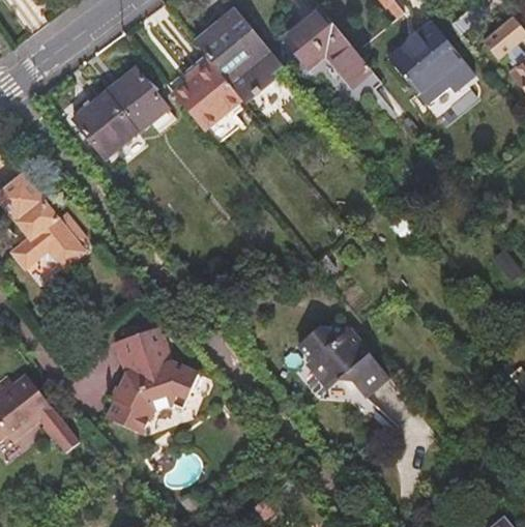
[(400,8),(392,0),(387,0),(382,5),(390,16),(400,8)]
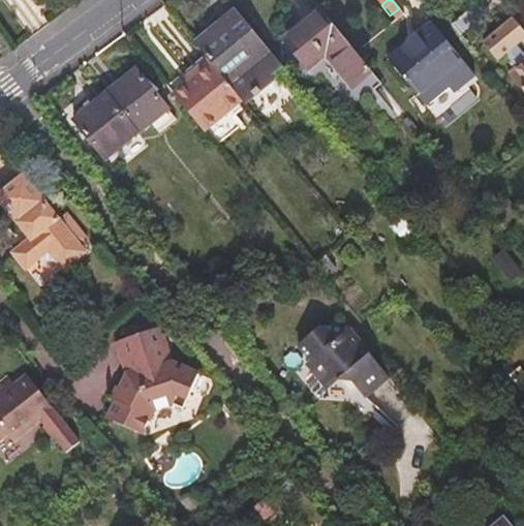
[(448,22),(457,32),(484,8),(478,0),(473,0),(448,22)]
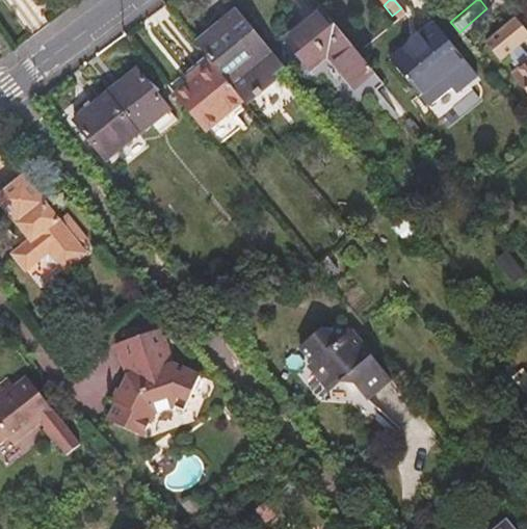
[(353,84),(371,70),(321,7),(284,37),(307,68),(326,52),(353,84)]
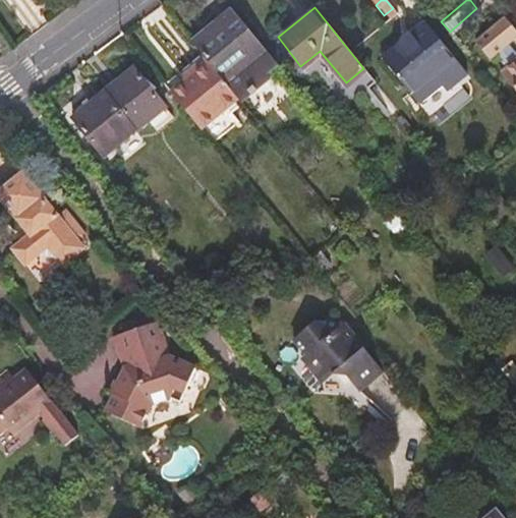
[(205,56),(238,98),(240,101),(269,76),(265,72),(276,63),(231,8),(192,41),(205,56)]
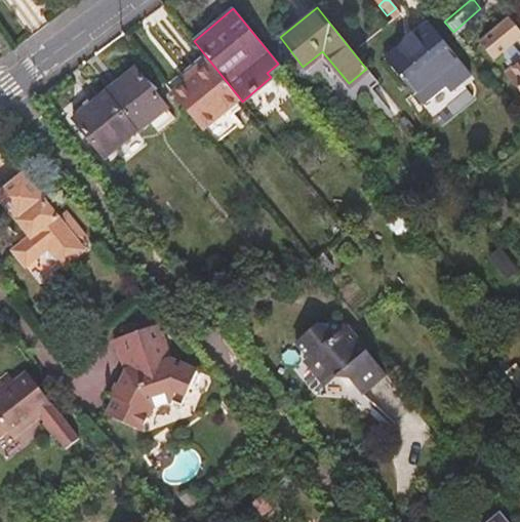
[(519,32),(507,16),(489,31),(514,59),(519,54),(510,43),(519,33),(519,32)]
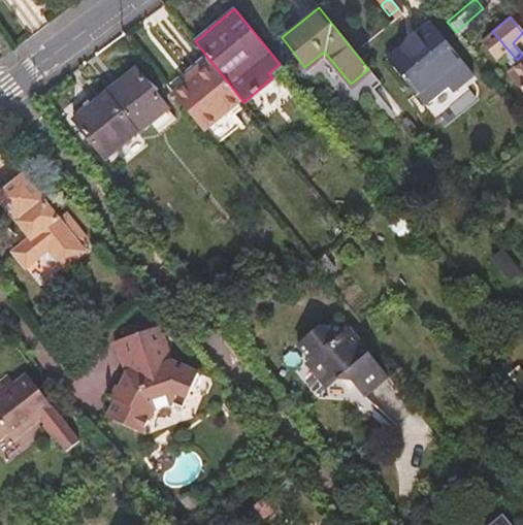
[(429,22),(387,57),(414,91),(457,55),(429,22)]
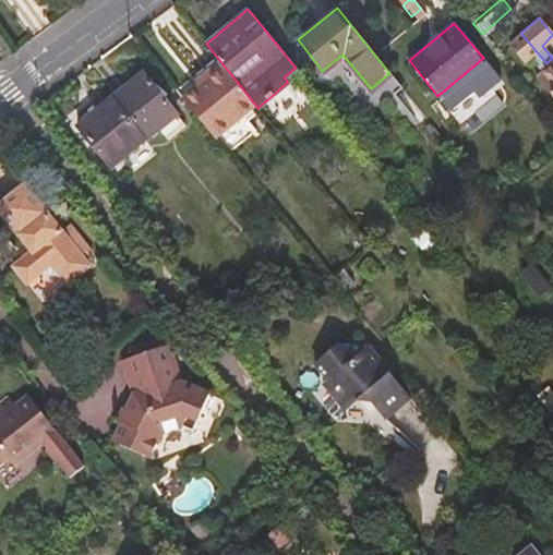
[(547,63),(520,33),(508,44),(523,61),(529,56),(540,70),(547,63)]
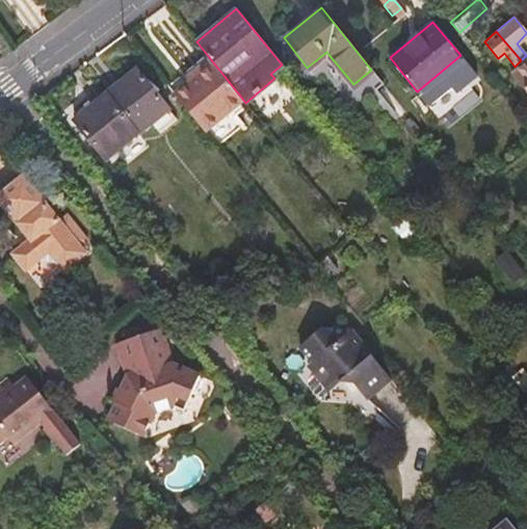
[(460,55),(417,91),(424,100),(448,81),(452,86),(472,70),(460,55)]
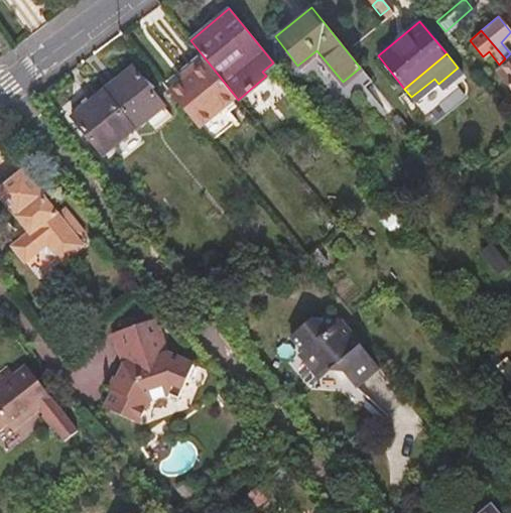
[(168,91),(199,128),(236,97),(203,55),(185,70),(188,74),(181,80),(168,91)]
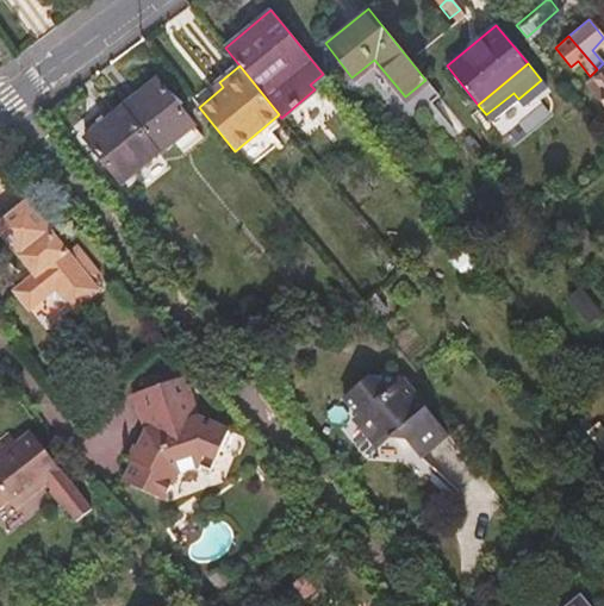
[(603,76),(597,69),(590,76),(583,81),(603,106),(603,76)]
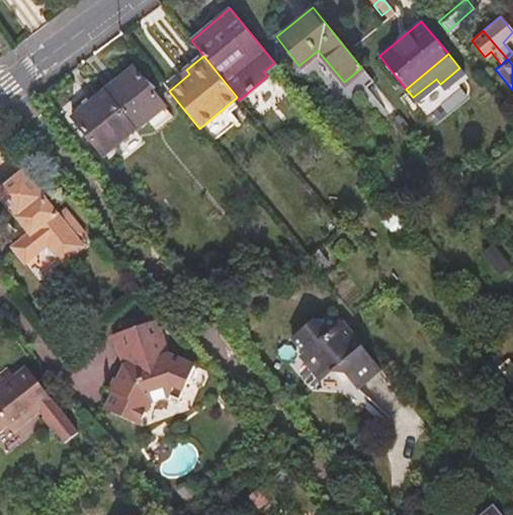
[(115,105),(133,126),(145,116),(154,125),(167,114),(159,105),(161,103),(131,65),(101,88),(115,105)]
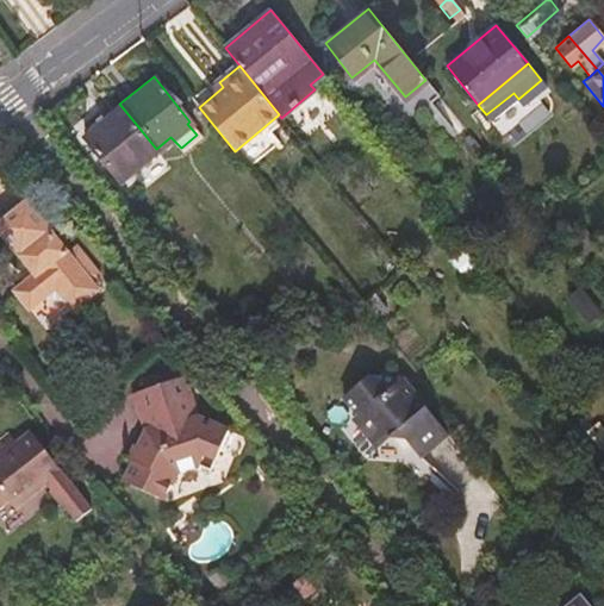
[(211,89),(215,94),(223,87),(219,82),(211,89)]
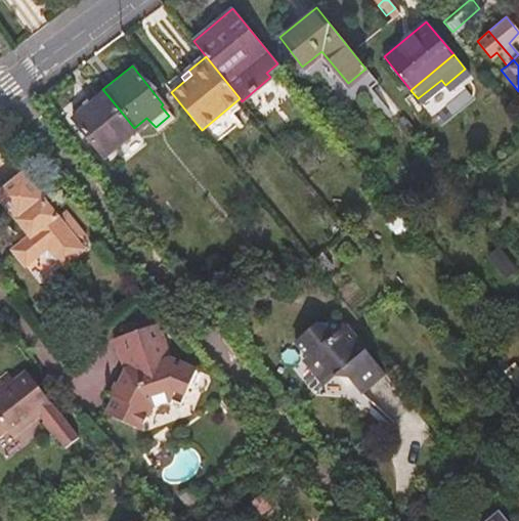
[(101,155),(134,128),(117,106),(102,89),(70,115),(101,155)]
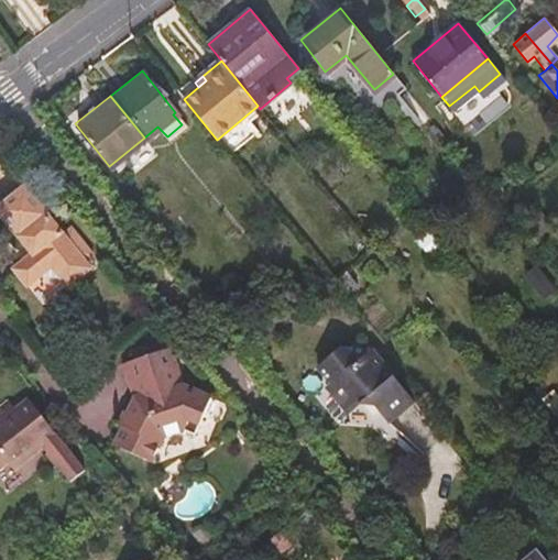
[(22,184),(0,201),(0,210),(31,250),(12,265),(25,282),(36,273),(59,276),(64,283),(86,265),(80,257),(88,251),(68,224),(59,232),(22,184)]
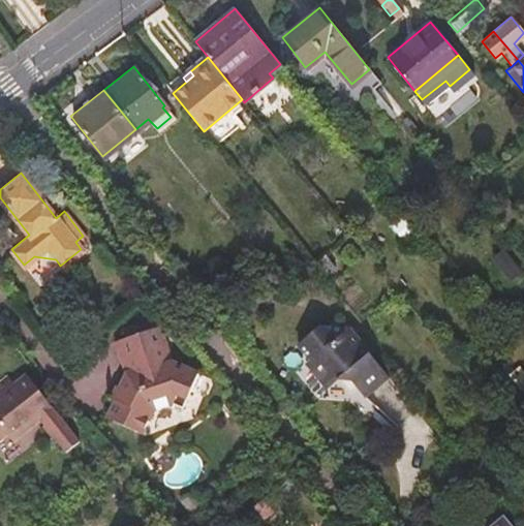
[(504,194),(490,207),(501,221),(516,210),(504,194)]
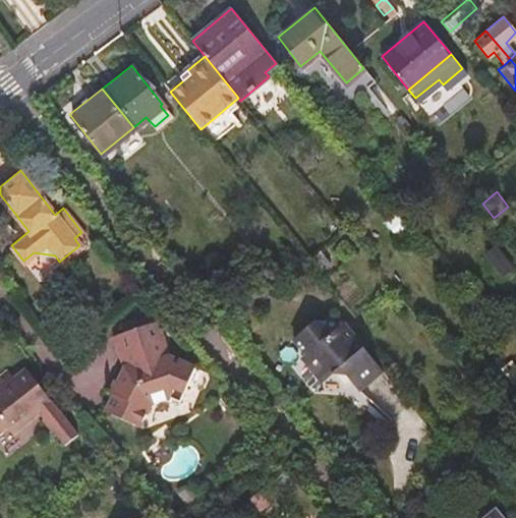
[(505,279),(515,269),(495,242),(482,252),(505,279)]
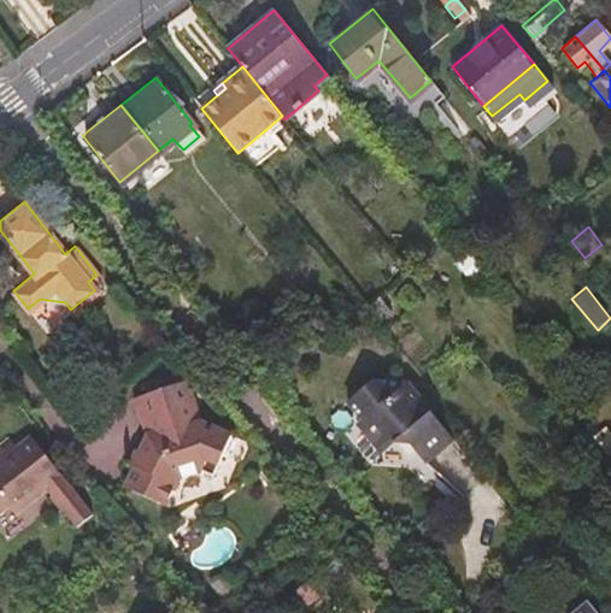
[(377,295),(365,305),(377,319),(388,310),(377,295)]
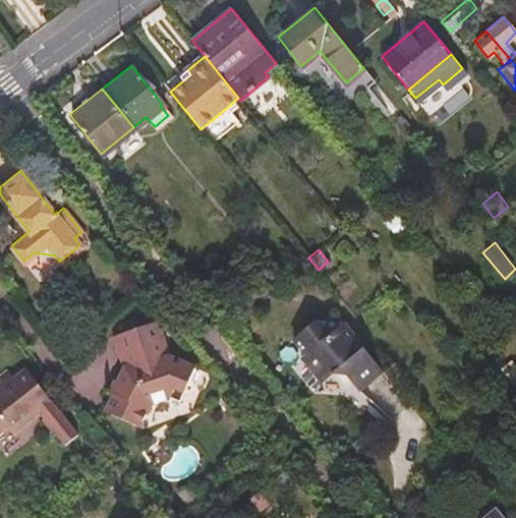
[(515,281),(515,269),(505,279),(511,286),(515,281)]
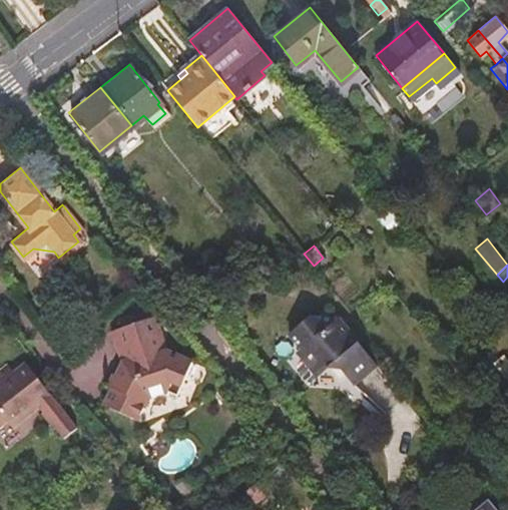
[(155,315),(110,331),(120,359),(114,374),(110,372),(105,384),(108,385),(100,403),(137,419),(142,406),(143,406),(148,395),(163,389),(175,395),(182,378),(187,376),(192,366),(190,362),(191,360),(174,352),(174,353),(170,352),(171,350),(166,348),(155,315)]
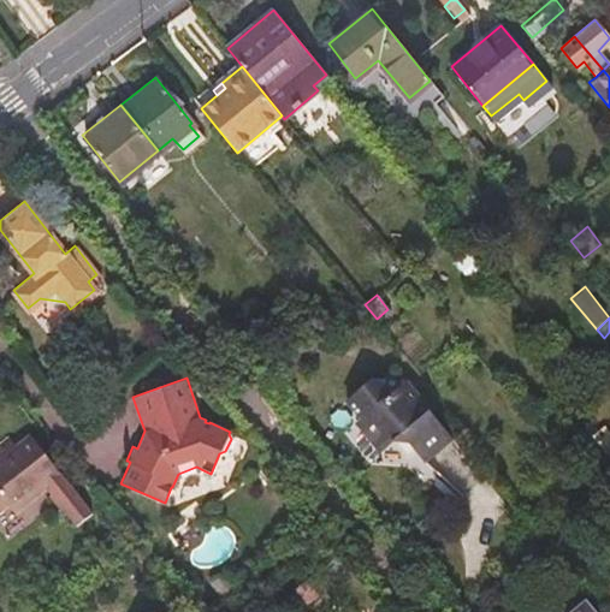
[(359,422),(374,441),(377,440),(391,440),(410,441),(427,459),(452,438),(406,382),(391,393),(380,381),(371,381),(347,400),(361,420),(359,422)]
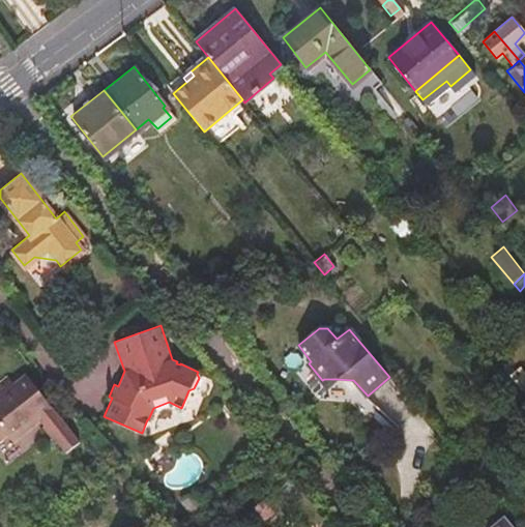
[(507,374),(524,394),(524,392),(524,374),(518,366),(507,374)]
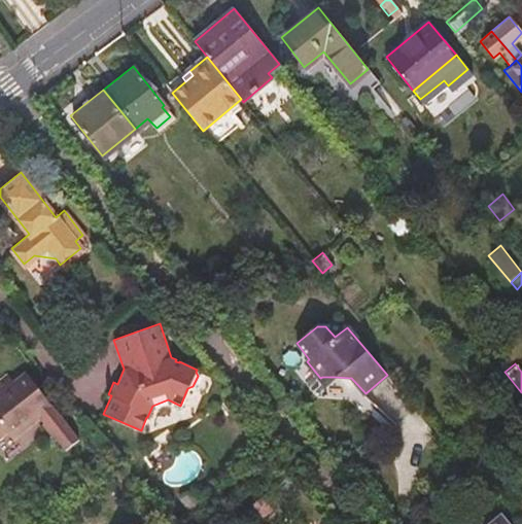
[(322,377),(320,378),(327,385),(335,377),(322,377)]
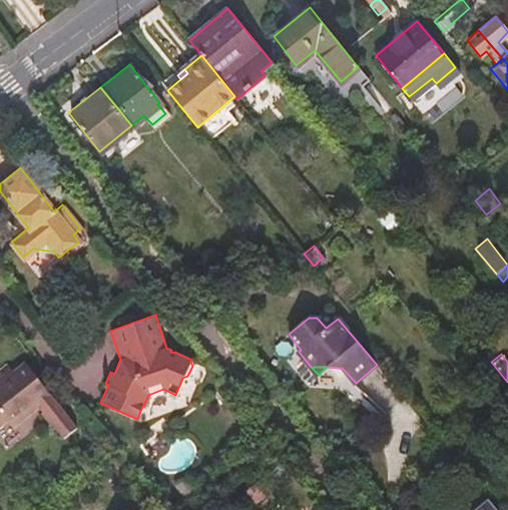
[(0,437),(12,427),(17,433),(45,411),(48,415),(46,416),(59,432),(60,431),(69,441),(82,431),(32,368),(20,377),(14,370),(0,382),(0,387),(3,391),(0,393),(0,437)]
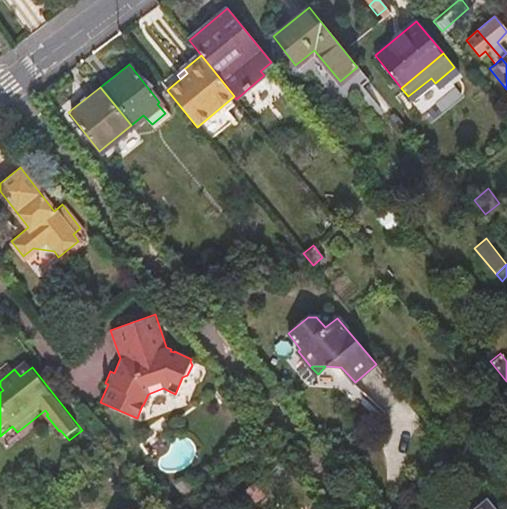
[(173,483),(182,496),(194,486),(185,473),(173,483)]
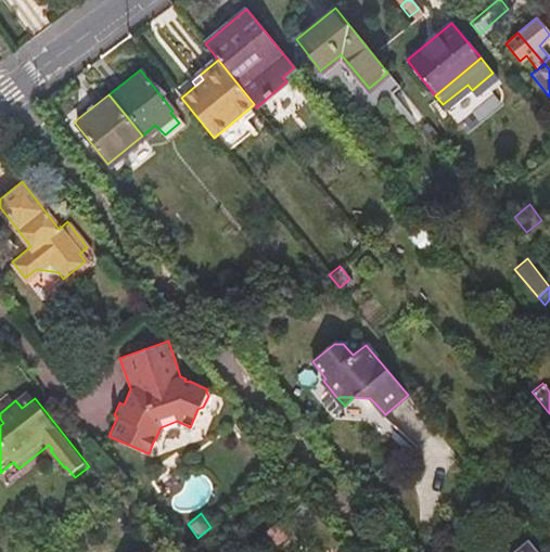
[(273,521),(263,529),(273,543),(284,535),(273,521)]
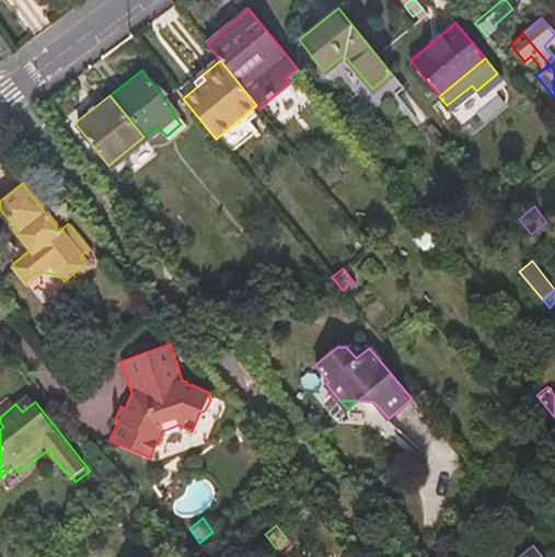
[(212,532),(199,543),(204,547),(217,537),(212,532)]
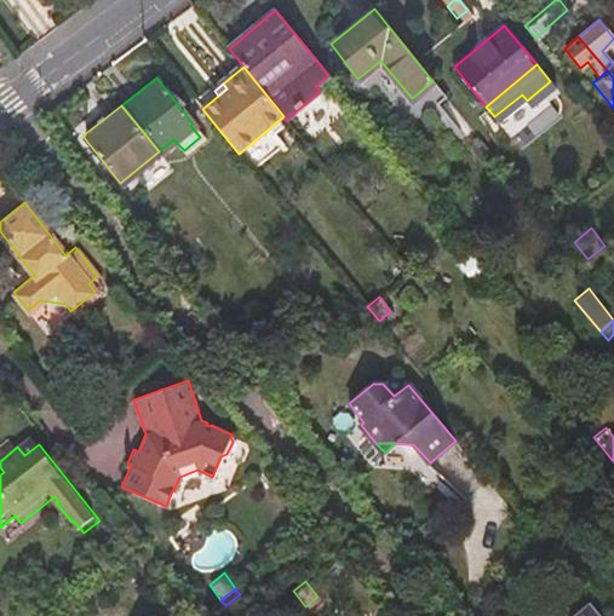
[(597,615),(587,604),(572,615),(597,615)]
